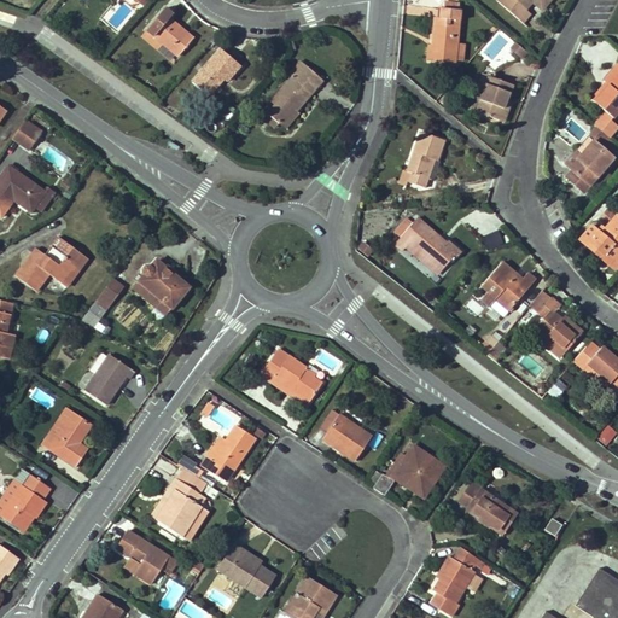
[(534,0),(540,0),(547,6),(551,0),(496,0),(496,1),(522,23),(530,15),(526,10),(532,3),(534,0)]
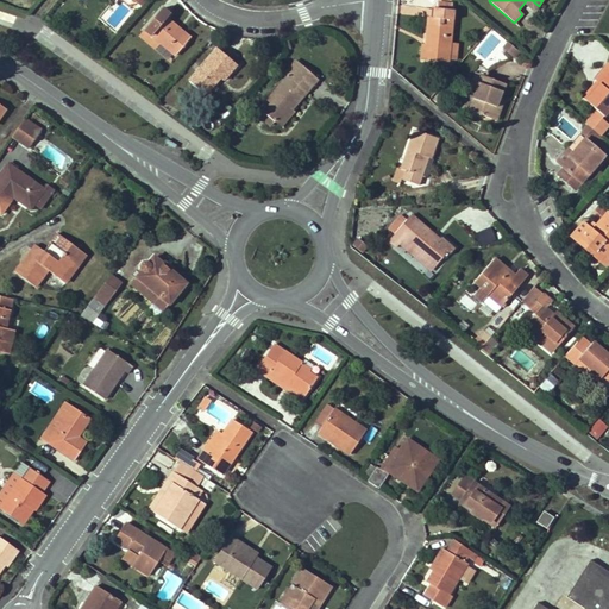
[(532,0),(526,0),(525,2),(534,11),(539,6),(532,0)]
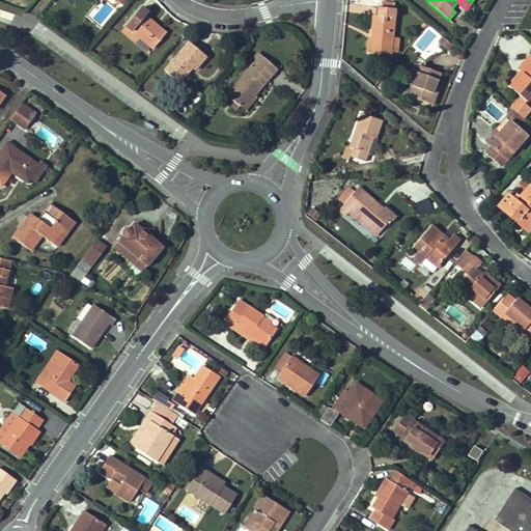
[(372,53),(390,54),(390,52),(392,38),(395,9),(393,9),(394,3),(382,2),(381,7),(379,7),(376,16),(373,16),(371,34),(375,34),(374,39),(370,38),(367,38),(366,53),(372,54),(372,53)]
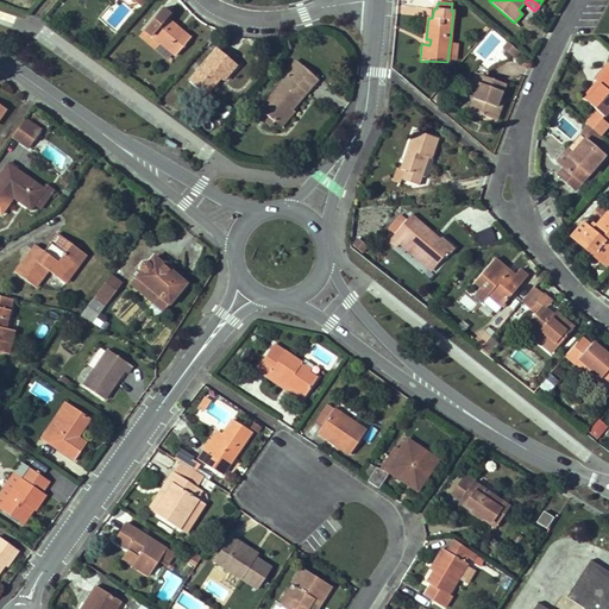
[(144,30),(175,56),(189,39),(167,19),(170,16),(163,10),(144,30)]
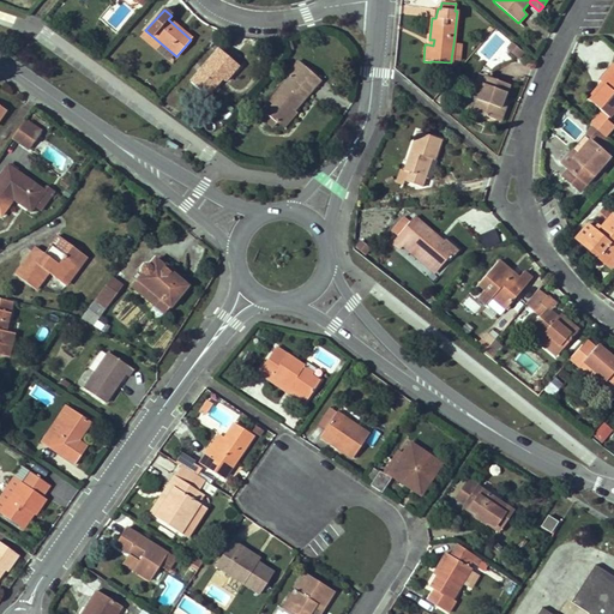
[(516,58),(522,52),(513,44),(507,50),(516,58)]
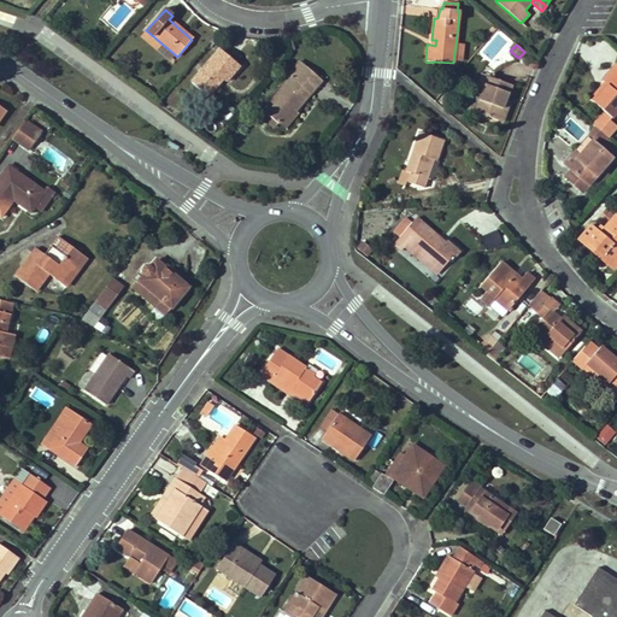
[(223,80),(227,83),(241,68),(221,50),(191,83),(207,97),(223,80)]
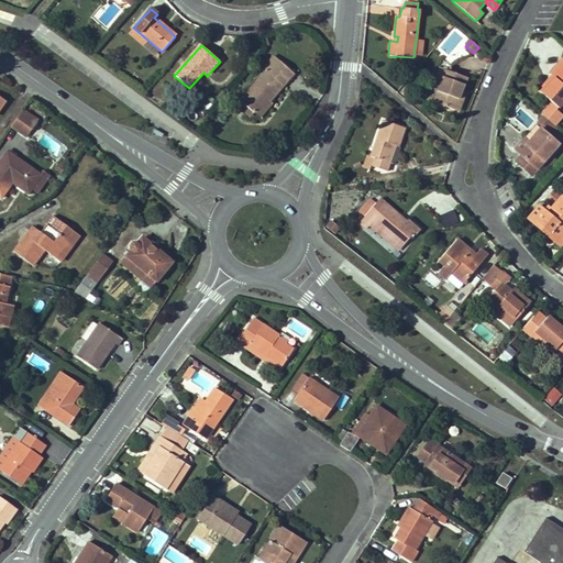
[(267,98),(271,101),(294,75),(274,57),(263,69),(266,73),(241,101),(244,103),(254,113),(267,98)]
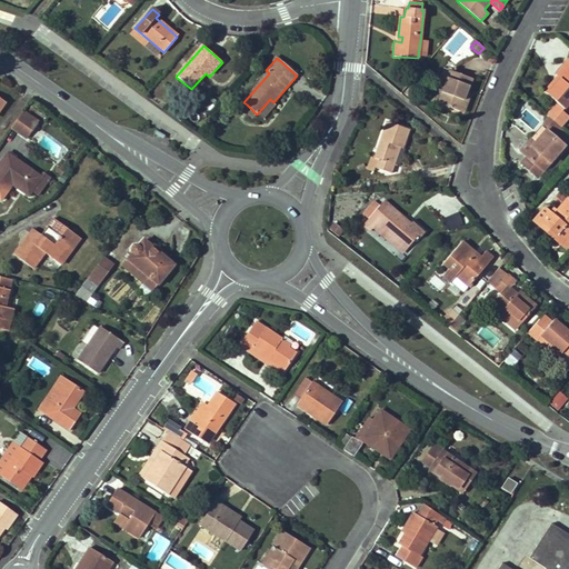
[(561,80),(548,95),(563,108),(568,102),(568,60),(556,76),(557,77),(561,80)]
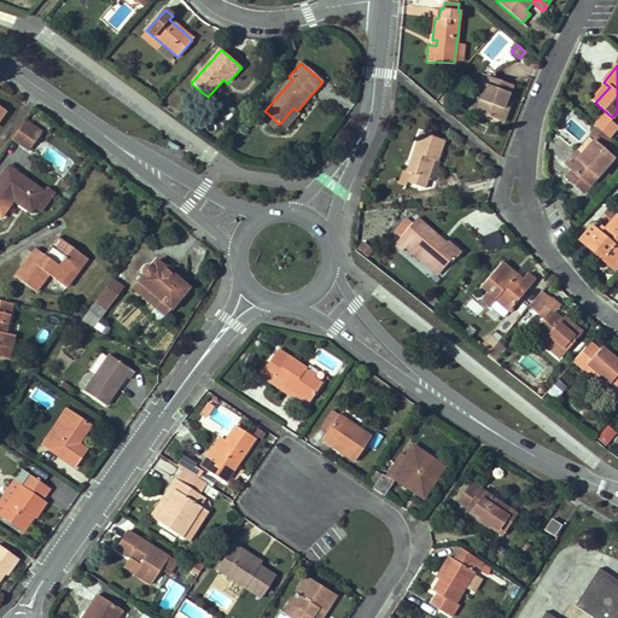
[(468,110),(499,121),(506,101),(507,103),(513,87),(489,77),(483,93),(476,91),(468,110)]
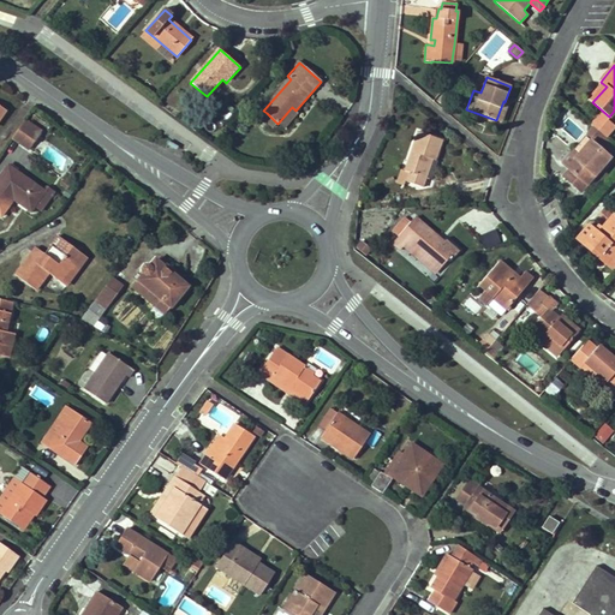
[(607,87),(602,83),(589,99),(592,102),(607,87)]
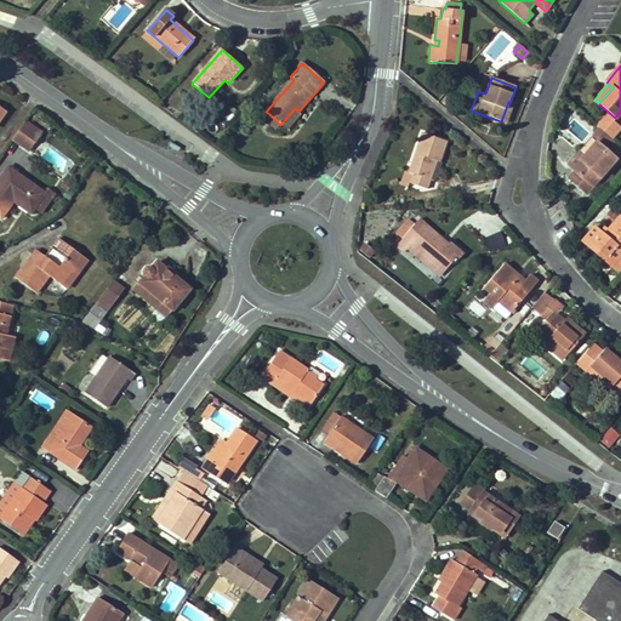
[(508,102),(501,121),(505,124),(512,104),(510,103),(508,102)]
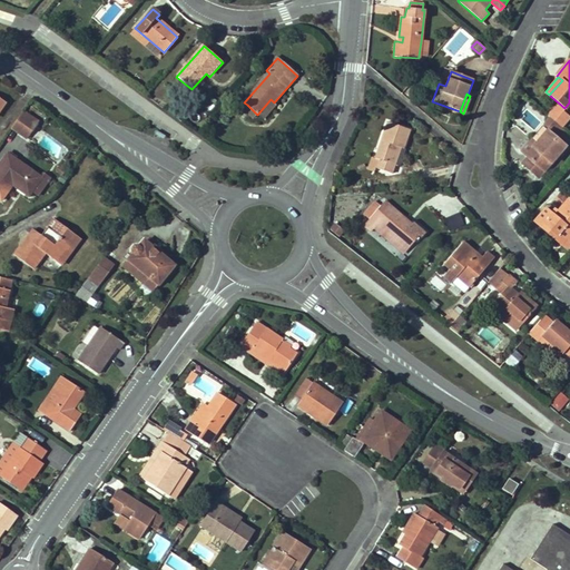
[(271,99),(257,115),(263,119),(275,104),(274,102),(271,99)]
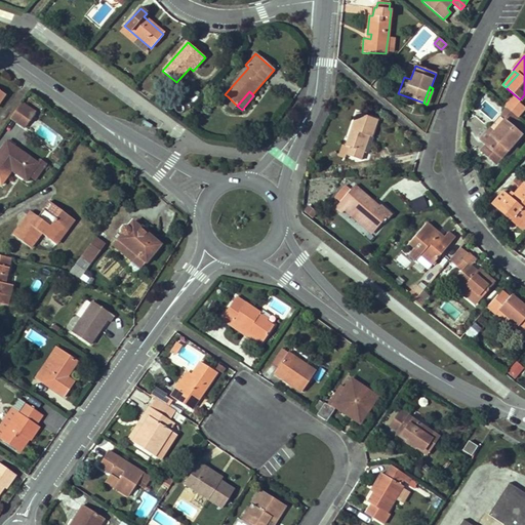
[(237,106),(228,96),(224,101),(234,110),(237,106)]
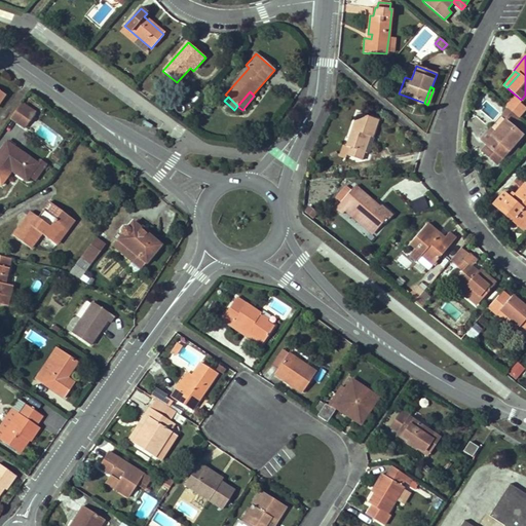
[(34,113),(21,103),(11,116),(25,126),(34,113)]
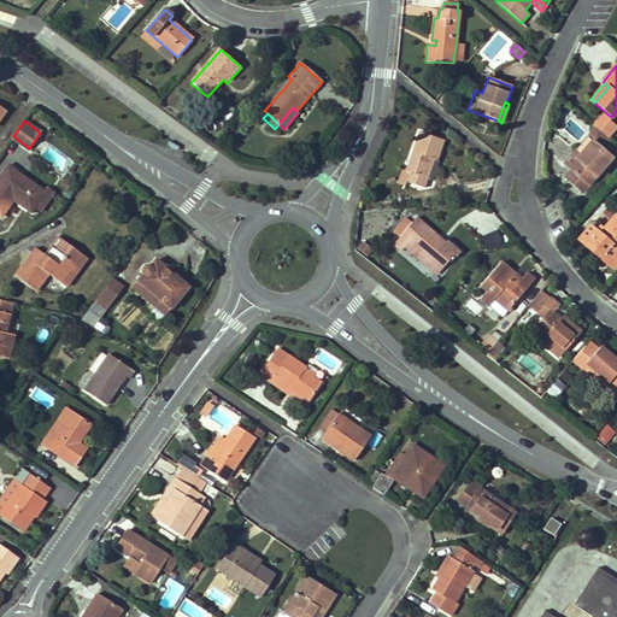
[(604,146),(610,140),(595,128),(589,134),(604,146)]
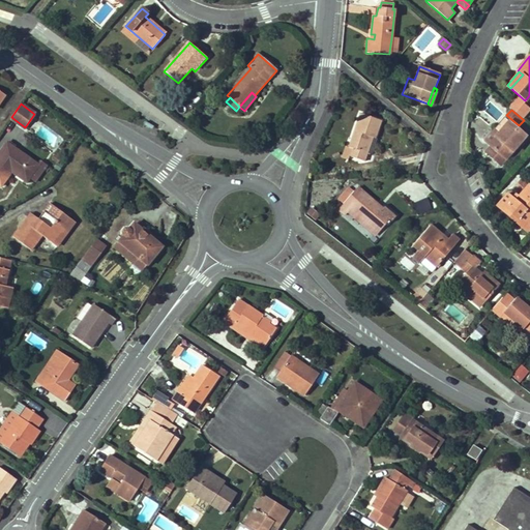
[(351,147),(349,155),(363,160),(366,153),(372,154),(377,139),(375,138),(381,120),(360,113),(348,146),(351,147)]
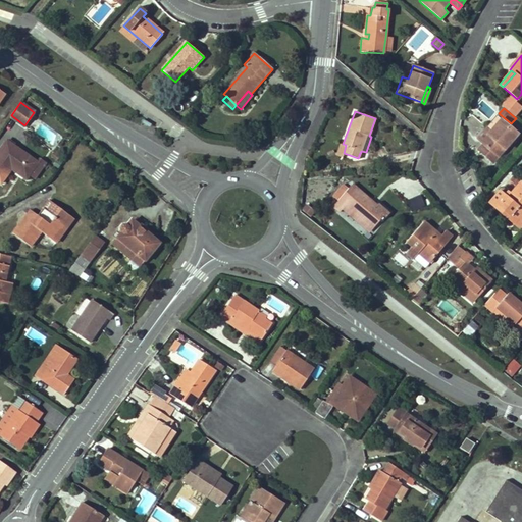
[(502,119),(491,129),(481,142),(483,144),(478,150),(493,163),(519,134),(502,119)]
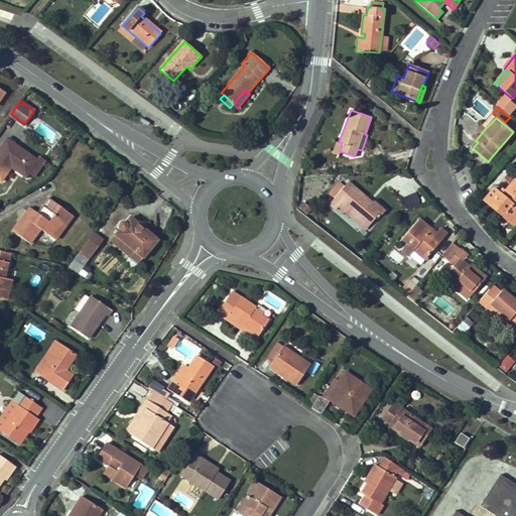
[(476,140),(486,128),(483,126),(473,137),(476,140)]
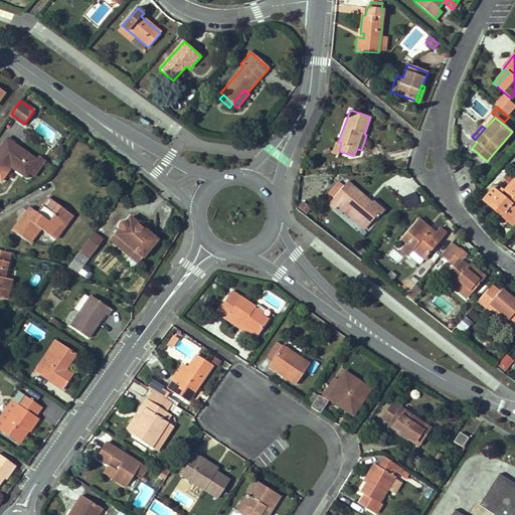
[(25,177),(29,173),(37,161),(7,140),(0,148),(0,180),(1,181),(12,167),(25,177)]
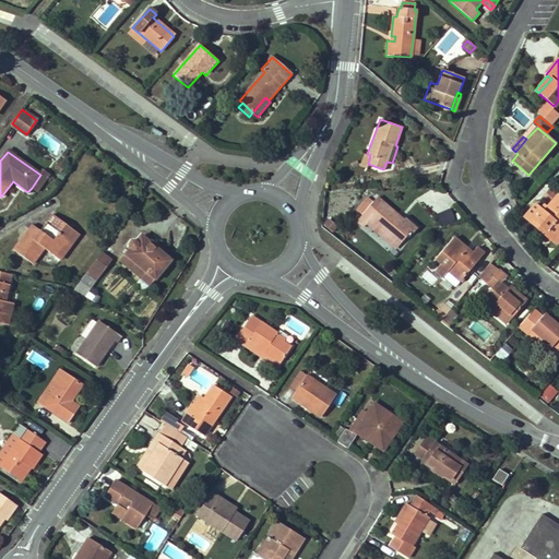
[(359,166),(366,168),(368,164),(370,155),(367,154),(364,153),(359,166)]
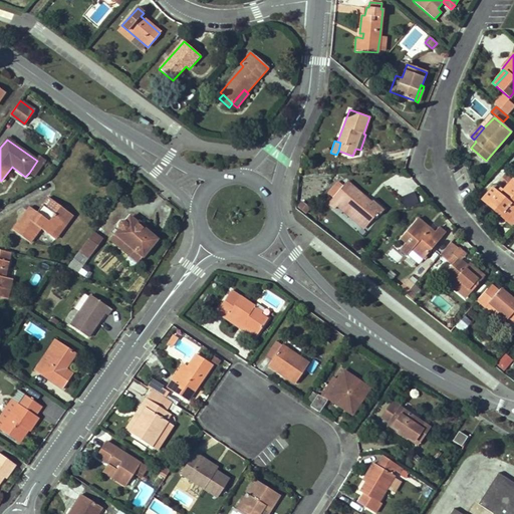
[(37,161),(29,173),(34,177),(46,162),(40,157),(37,161)]
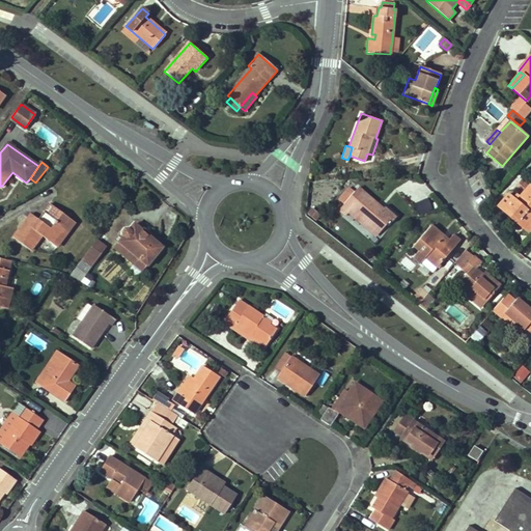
[(526,225),(530,219),(530,185),(515,200),(509,194),(498,206),(505,212),(507,210),(526,225)]
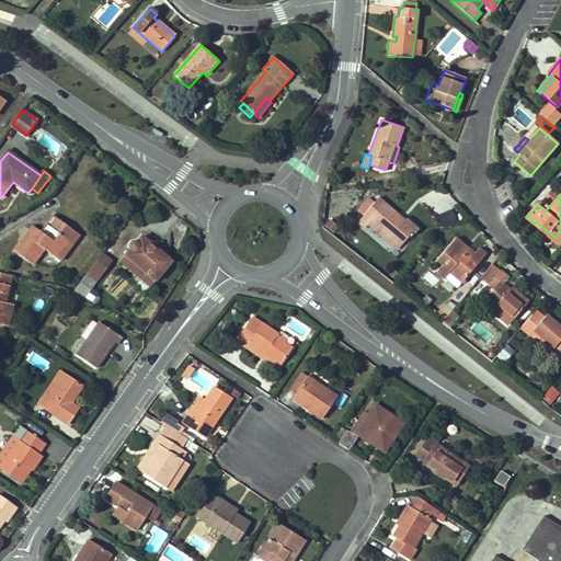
[(371,220),(401,245),(413,232),(414,233),(419,229),(407,218),(404,220),(378,198),(374,204),(364,216),(358,221),(365,228),(367,225),(371,220)]
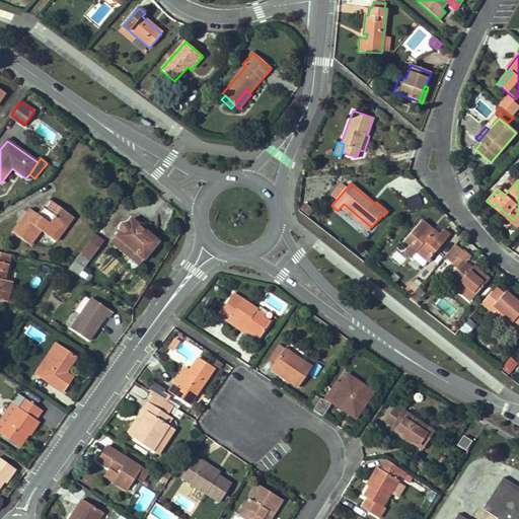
[(337,200),(346,189),(342,184),(331,195),(337,200)]
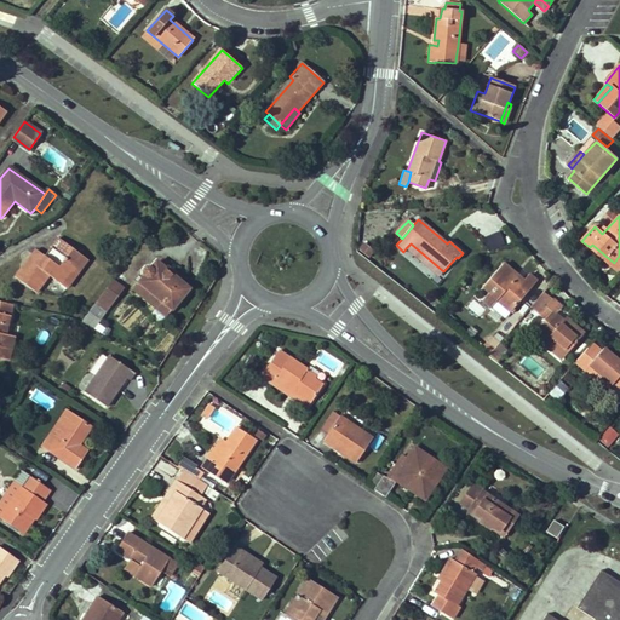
[(492,251),(505,244),(499,230),(484,237),(492,251)]
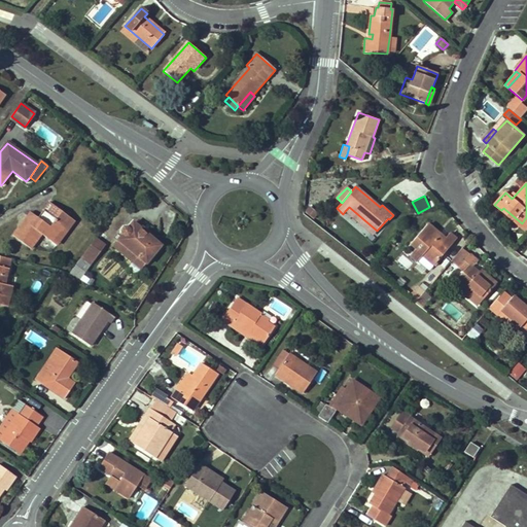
[(35,221),(28,216),(13,236),(31,248),(41,235),(53,242),(71,217),(49,202),(38,217),(35,221)]
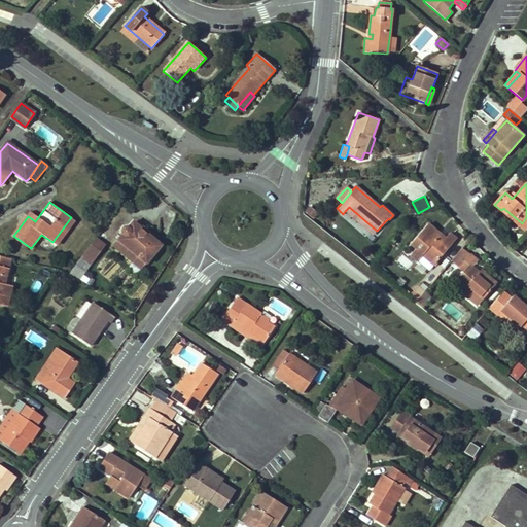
[(306,212),(314,219),(319,213),(310,206),(306,212)]
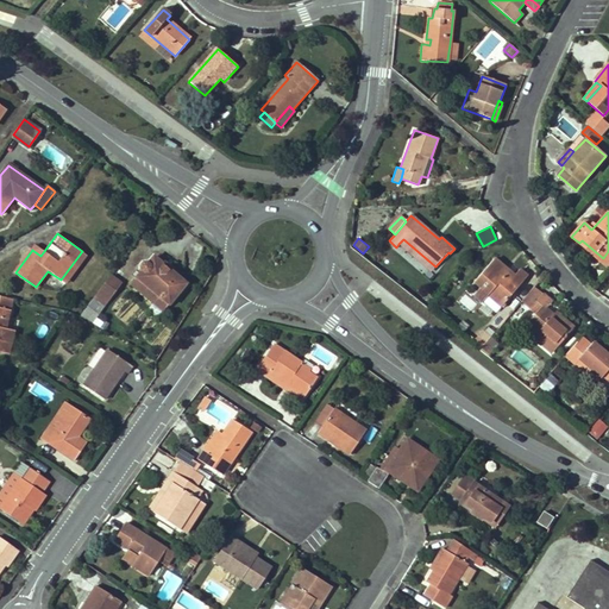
[(399,244),(431,271),(435,267),(403,239),(399,244)]
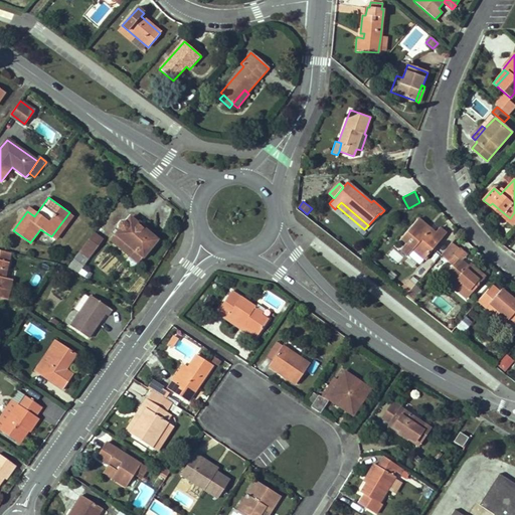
[(490,205),(507,221),(510,218),(492,203),(490,205)]
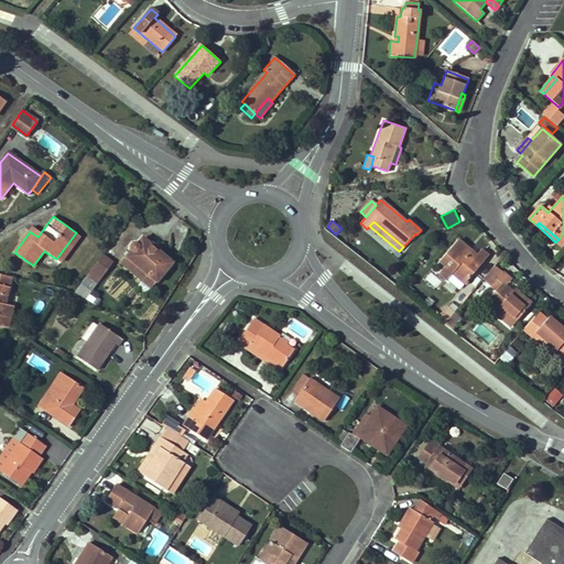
[(41,232),(33,227),(30,231),(38,237),(41,232)]
